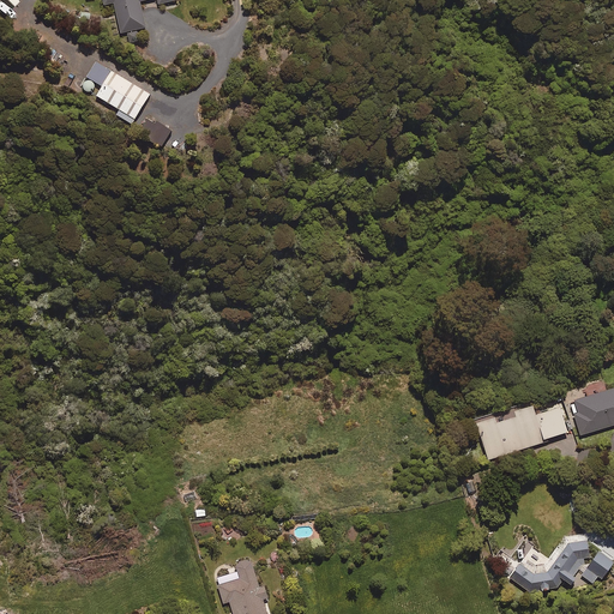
[(103,0),(104,5),(114,2),(120,34),(146,28),(140,1),(145,0),(157,0),(158,5),(178,0),(176,0),(103,0)]
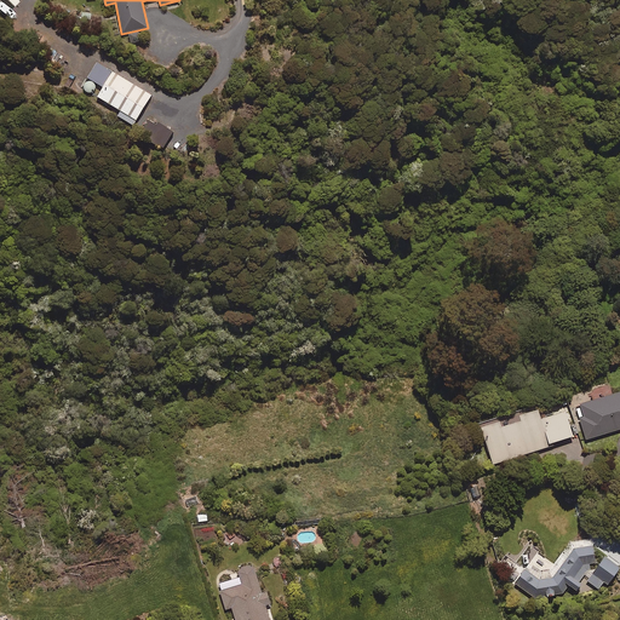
[(133,125),(151,96),(98,63),(89,78),(104,87),(98,97),(121,112),(118,116),(133,125)]
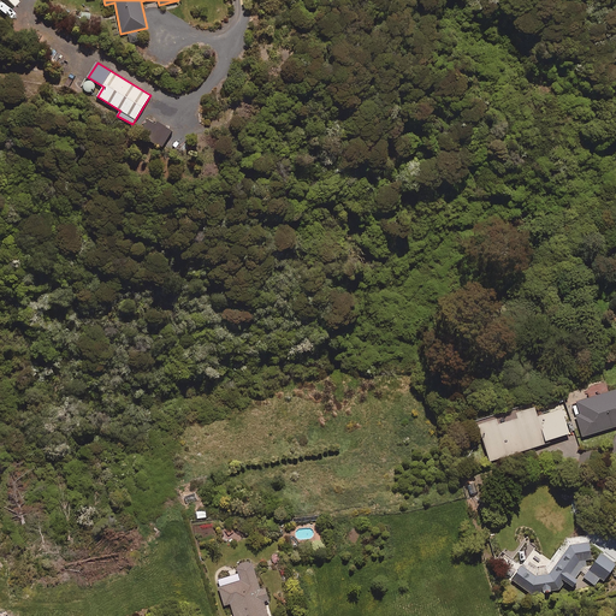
[(152,132),(155,123),(148,119),(143,130),(152,132)]
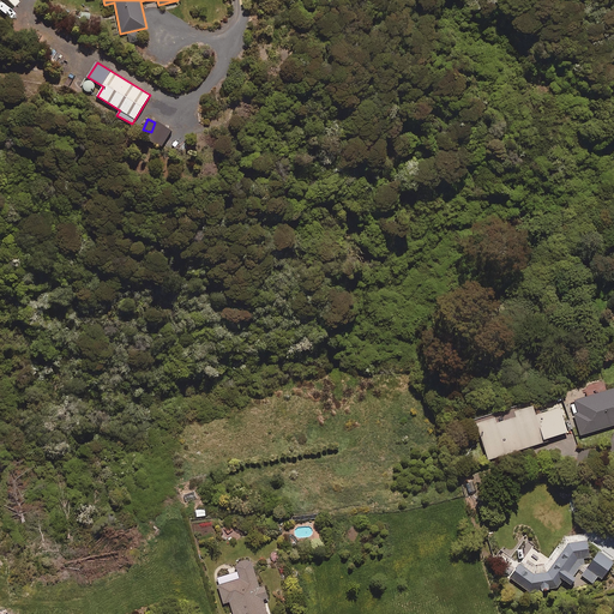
[(613,389),(570,403),(581,437),(613,425),(613,389)]
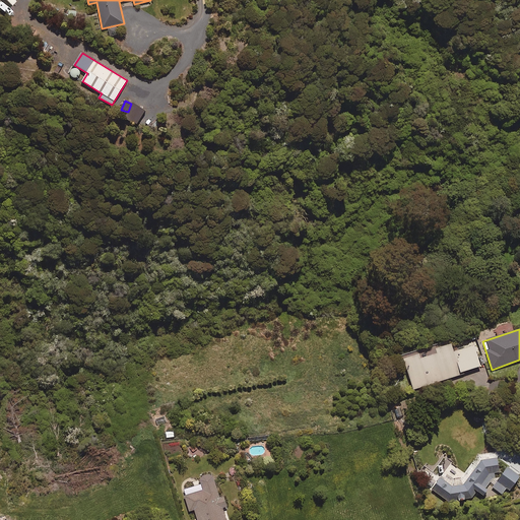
[(474,345),(455,351),(452,343),(403,359),(413,390),(461,375),(461,373),(481,367),(474,345)]
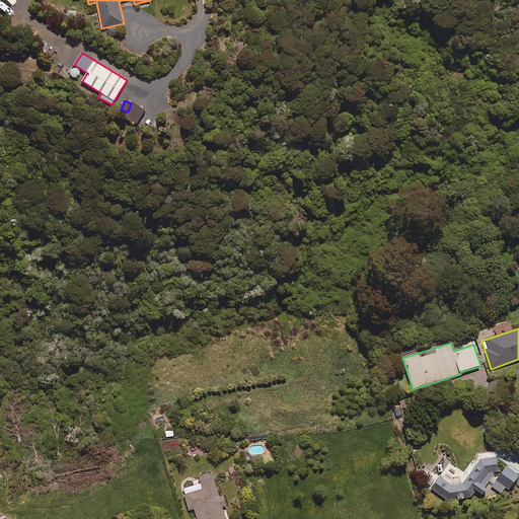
[(483,495),(488,489),(486,487),(490,482),(492,484),(495,479),(494,472),(499,471),(497,452),(478,454),(459,479),(454,480),(444,472),(432,489),(447,501),(471,499),(476,490),(483,495)]
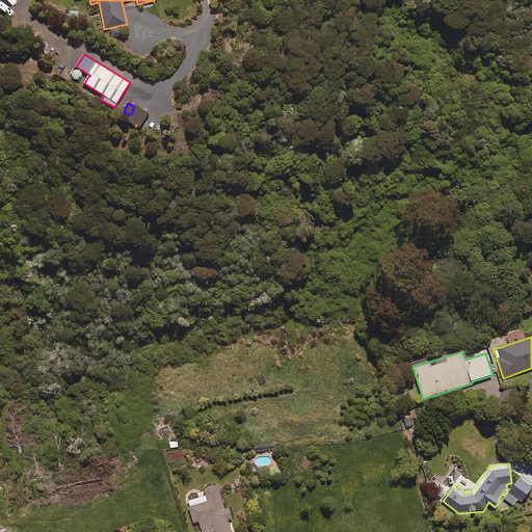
[(522,502),(531,488),(531,486),(521,478),(505,499),(513,505),(519,499),(522,502)]
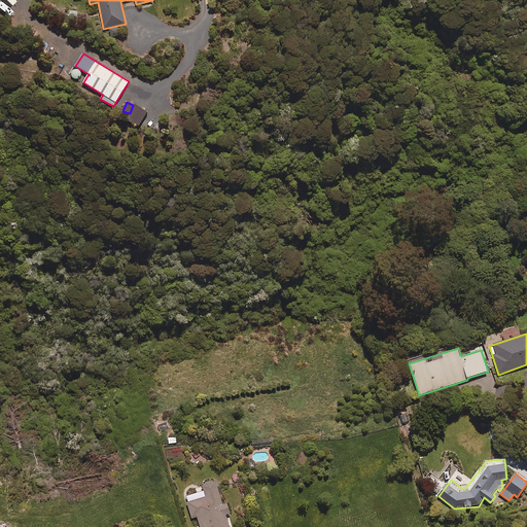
[(227,504),(223,505),(216,481),(203,485),(206,498),(187,503),(192,519),(198,517),(200,526),(230,526),(226,516),(231,515),(227,504)]
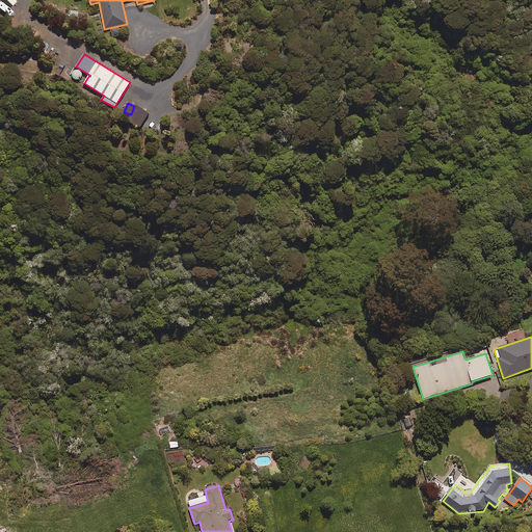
All buildings are outlined.
